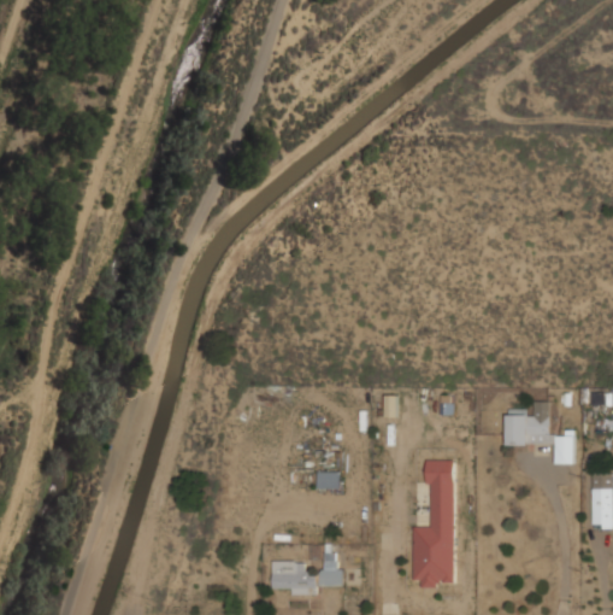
[(505,416),(505,445),(549,445),(549,402),(529,402),(529,416),(505,416)]
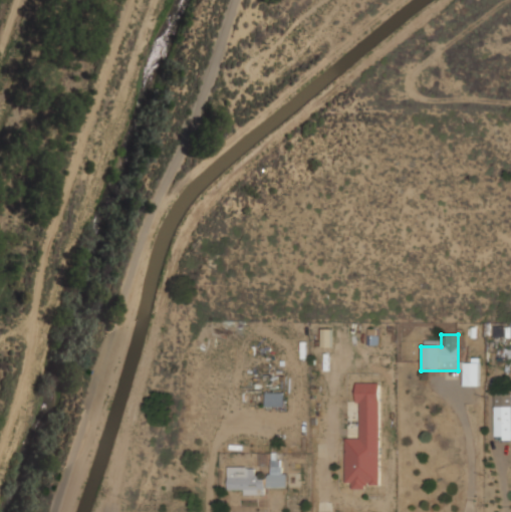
[(477,387),(477,361),(462,361),(462,387),(477,387)]
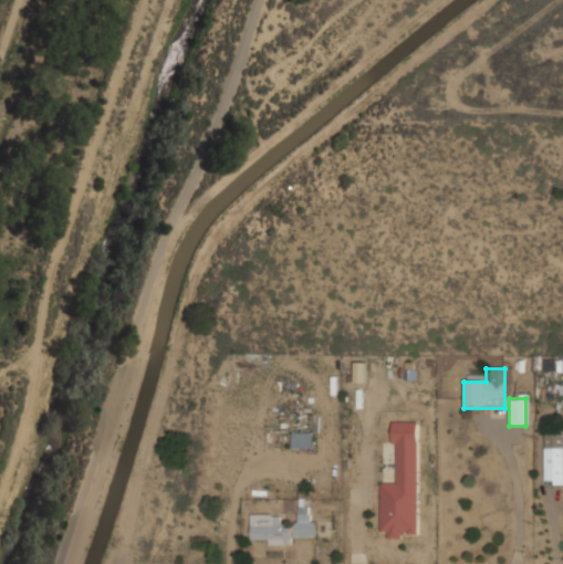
[(392,483),(378,483),(378,538),(416,538),(416,421),(392,421),(392,483)]
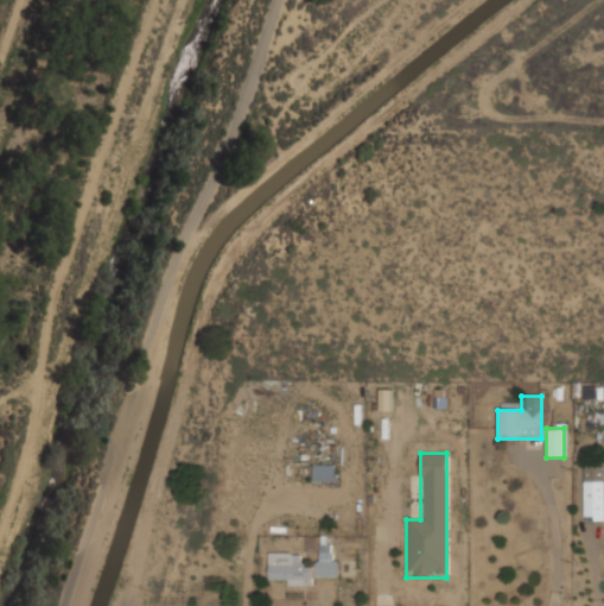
[(332,466),(311,466),(311,483),(332,483),(332,466)]
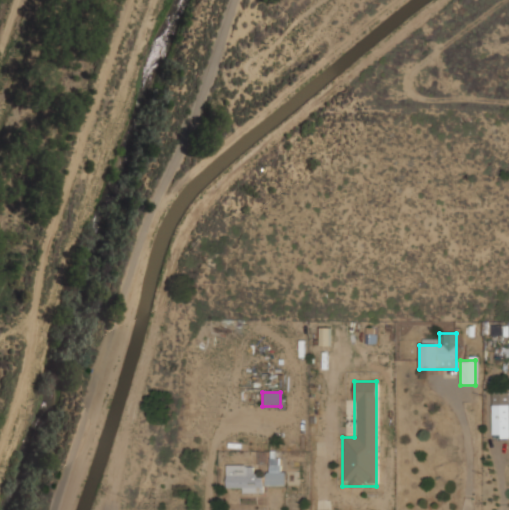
[(508,395),(490,395),(490,439),(508,439),(508,395)]
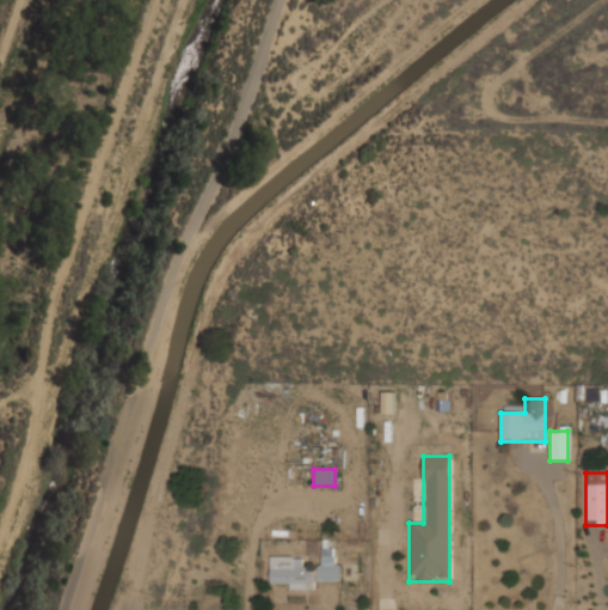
[(269,557),(269,583),(288,583),(288,591),(313,592),(313,581),(336,581),(336,542),(319,542),(319,569),(300,569),(300,557),(269,557)]
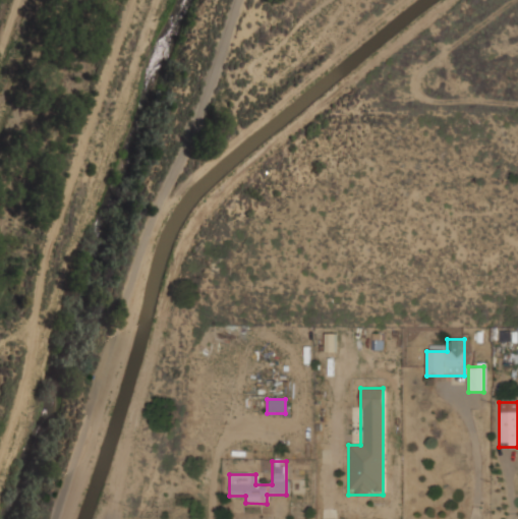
All buildings are outlined.
